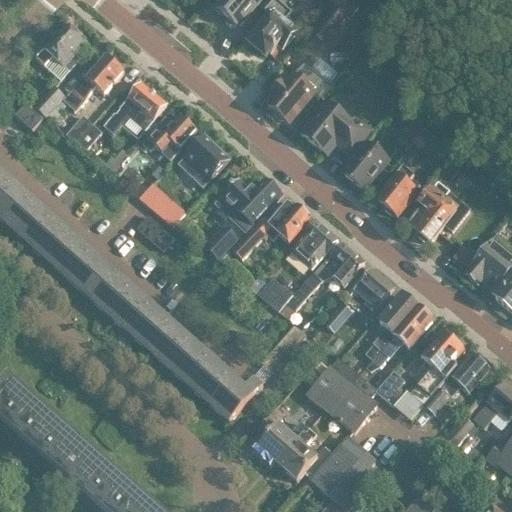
[(219,0),(213,8),(225,18),(224,23),(229,28),(235,27),(237,28),(260,0),(219,0)]
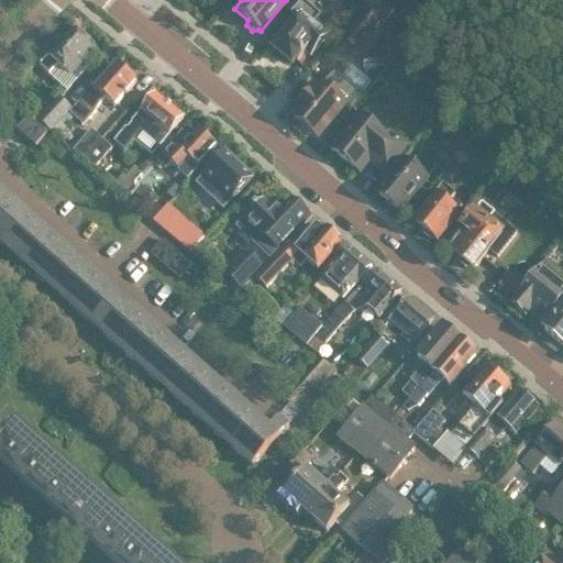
[(385,0),(371,0),(368,3),(345,33),(357,43),(379,15),(384,20),(395,8),(385,0)]
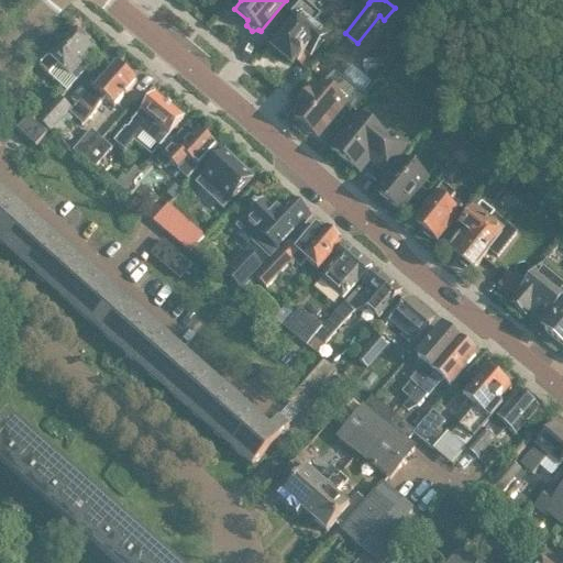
[(287,30),(273,47),(291,62),(304,47),(310,53),(329,31),(313,19),(318,14),(302,1),(284,26),(287,30)]
